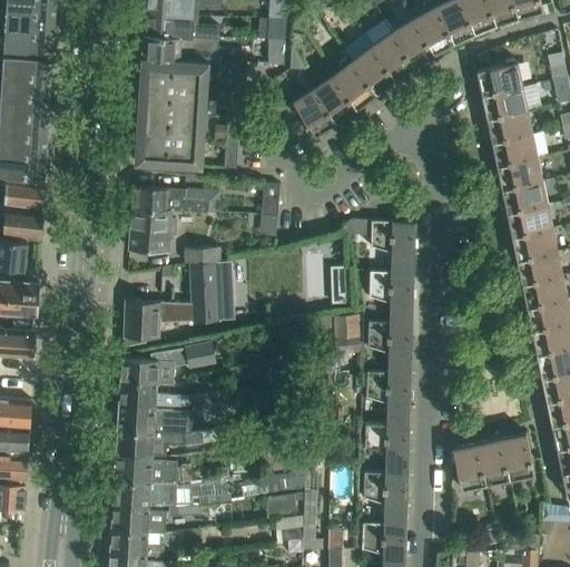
[(56,5),(56,0),(7,0),(7,12),(49,15),(49,10),(50,10),(56,5)]
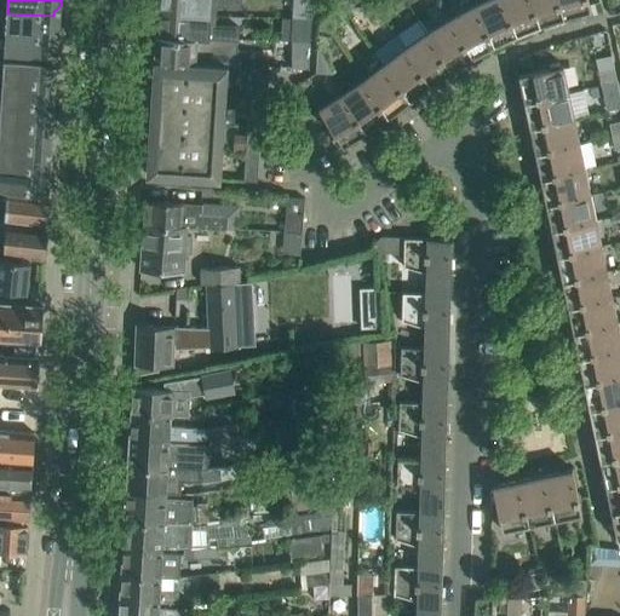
[(241,10),(241,0),(158,0),(156,16),(217,19),(217,9),(241,10)]
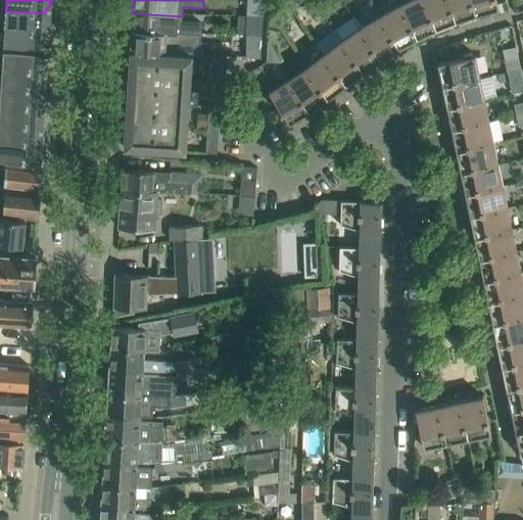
[(263,15),(264,0),(247,0),(247,16),(263,15)]
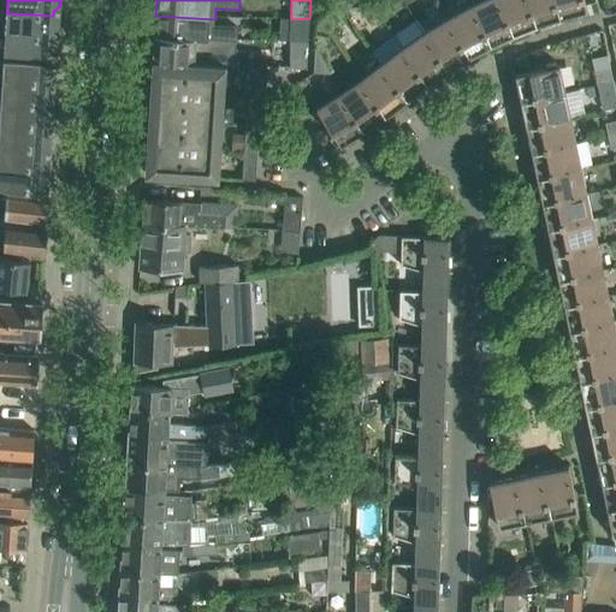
[(367,6),(365,0),(335,0),(344,12),(354,9),(367,6)]
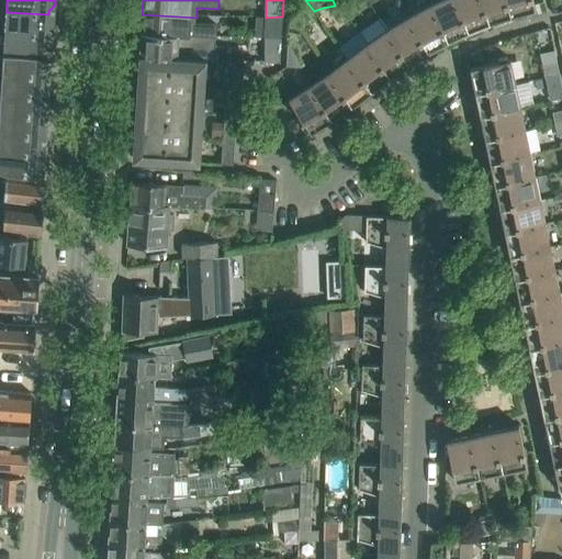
[(469,33),(453,0),(441,0),(429,6),(448,43),(469,33)]
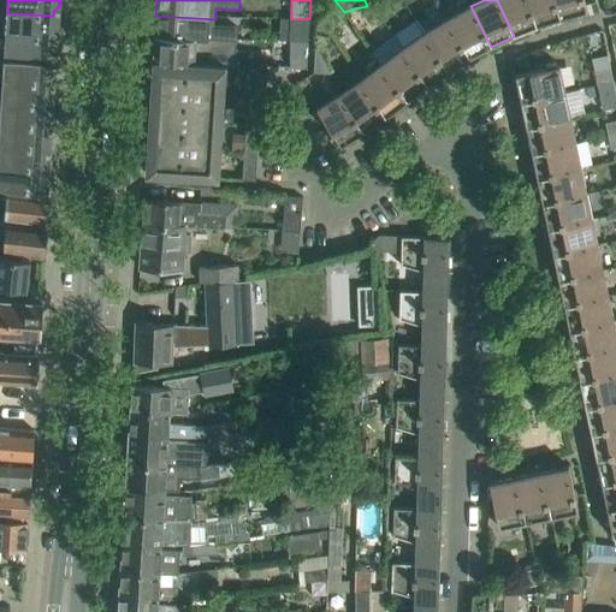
[(537,28),(526,0),(497,0),(514,36),(537,28)]
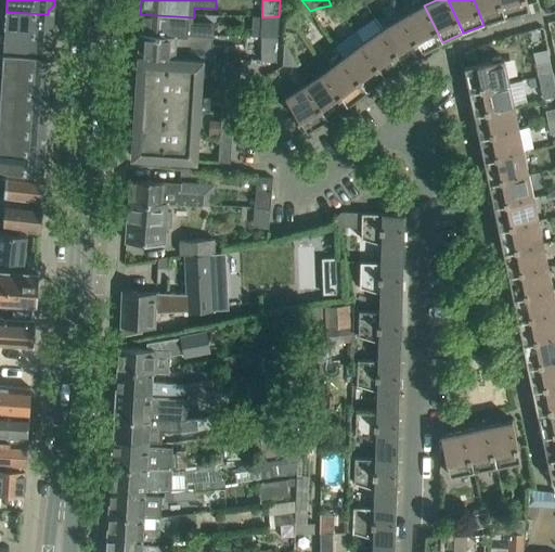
[(504,17),(499,0),(474,0),(483,25),(504,17)]
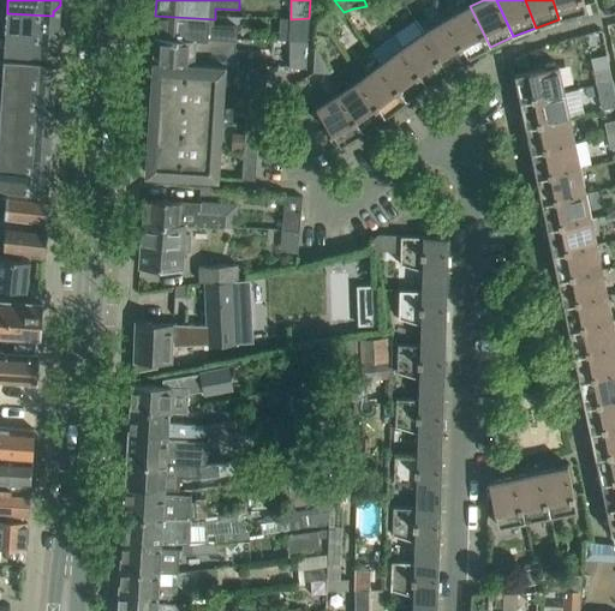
[(585,13),(581,0),(553,0),(559,19),(585,13)]
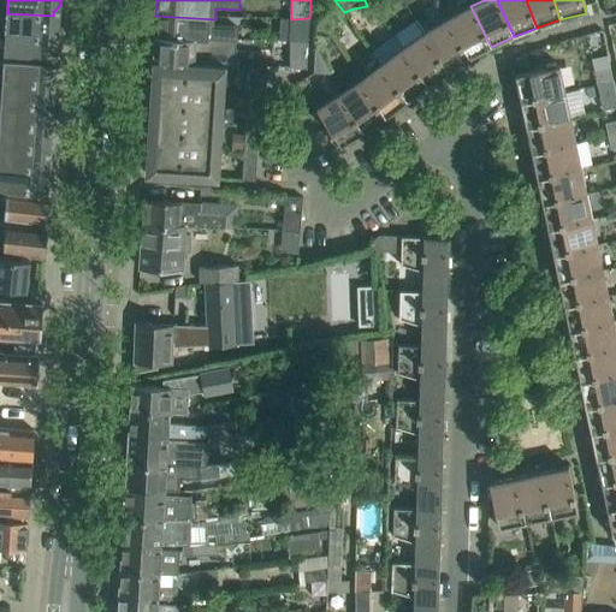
[(491,47),(471,6),(446,19),(469,59),(491,47)]
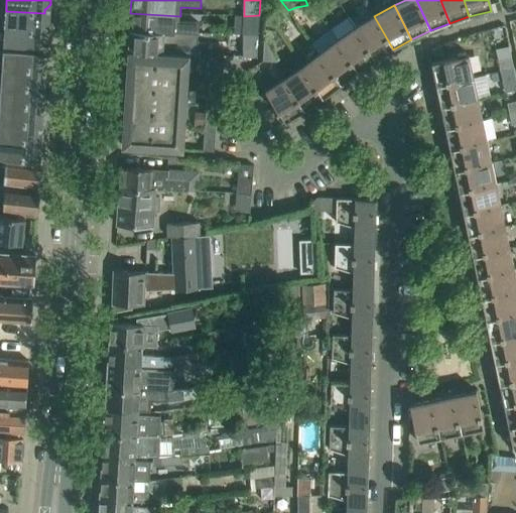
[(278,20),(278,9),(265,8),(265,19),(278,20)]
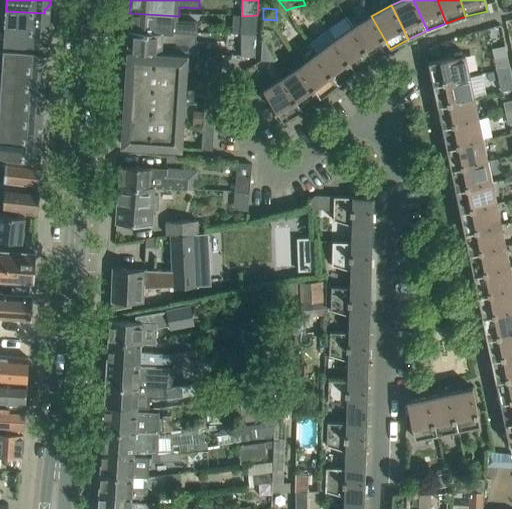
[(44,27),(49,22),(50,13),(44,13),(6,11),(5,29),(42,32),(42,31),(43,27),(44,27)]
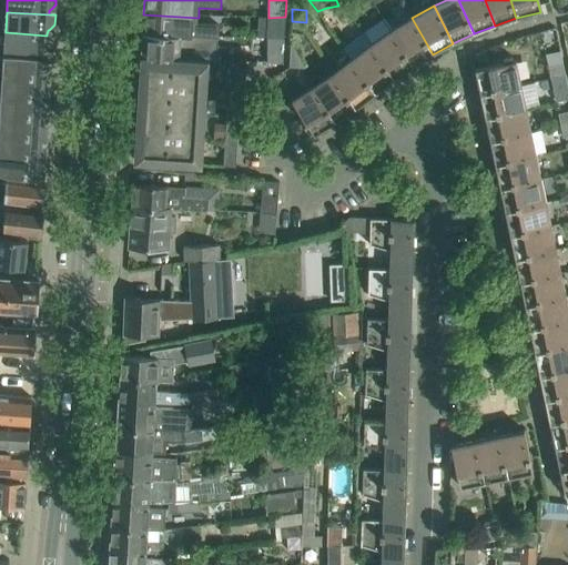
[(198,26),(199,18),(143,14),(142,36),(180,38),(210,39),(219,39),(220,27),(198,26)]
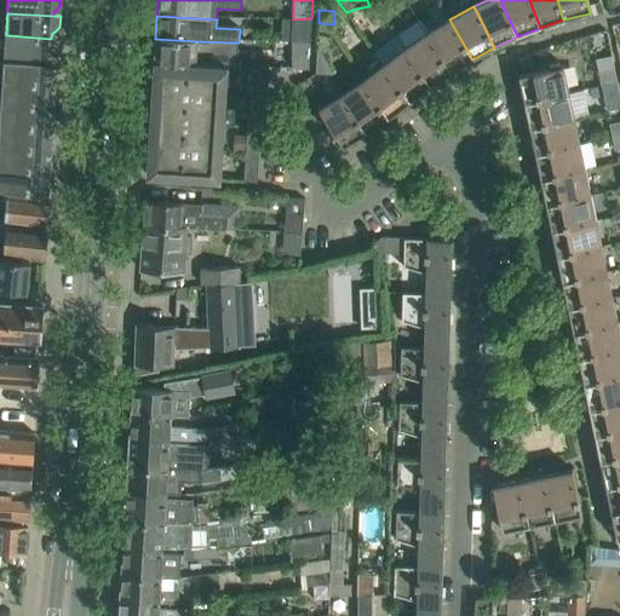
[(309,44),(311,18),(293,19),(292,42),(309,44)]
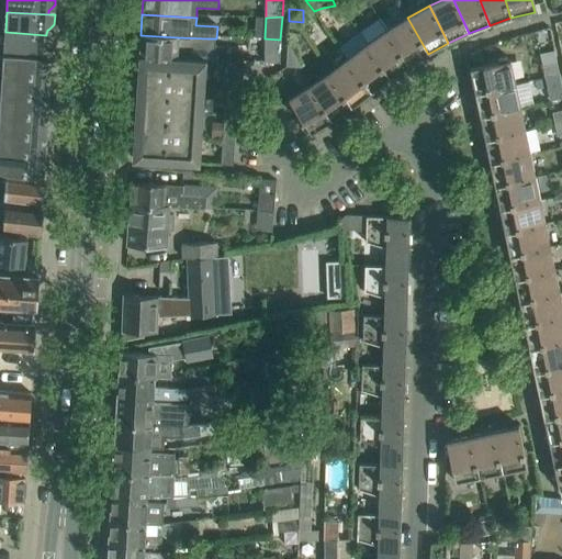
[(428,54),(407,18),(386,31),(408,66),(428,54)]
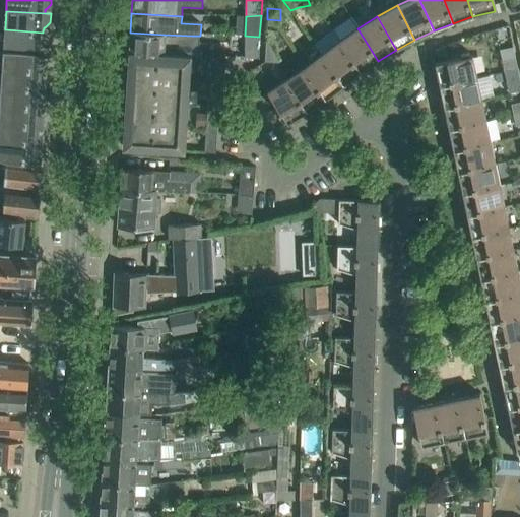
[(378,61),(358,28),(350,18),(331,31),(361,72),(378,61)]
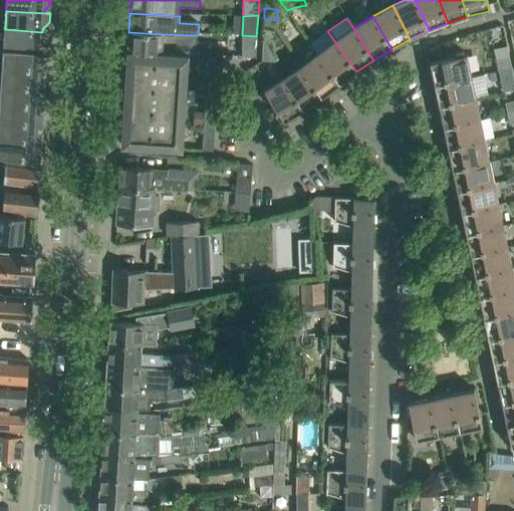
[(276,31),(277,20),(264,19),(263,30),(276,31)]
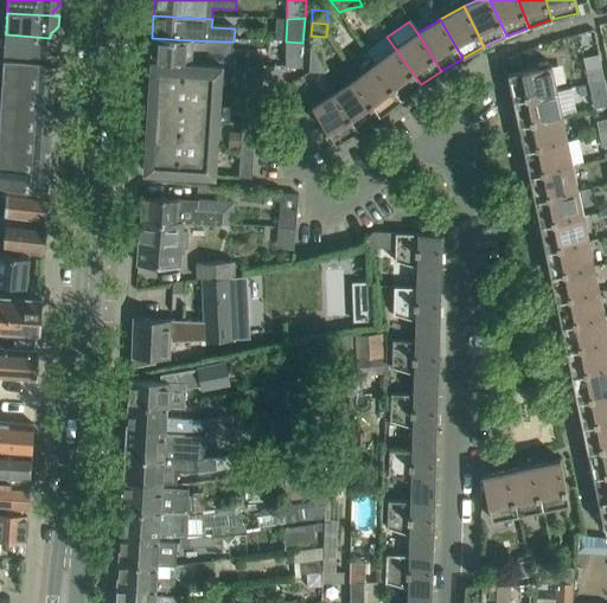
[(57,49),(58,38),(58,37),(50,37),(50,38),(6,34),(5,56),(56,59),(57,58),(49,58),(49,55),(51,55),(57,49)]
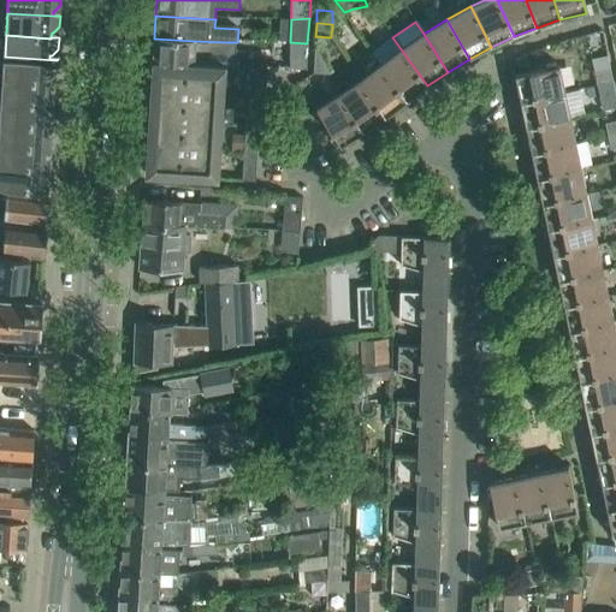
[(427,85),(392,37),(372,53),(380,65),(379,66),(408,101),(427,85)]
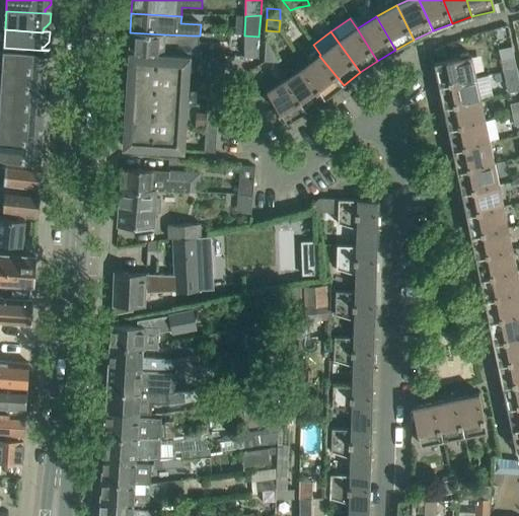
[(191,47),(192,35),(164,34),(130,32),(129,53),(176,55),(176,47),(191,47)]
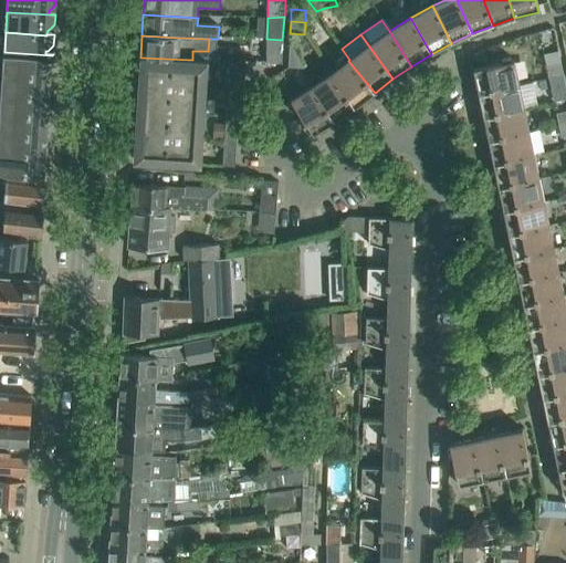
[(281,65),(282,40),(266,39),(265,64),(281,65)]
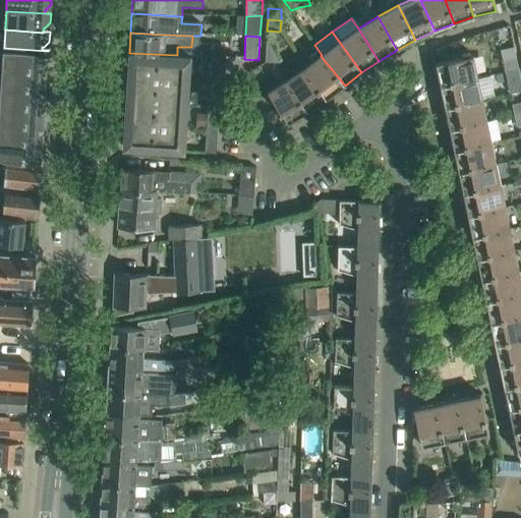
[(278,64),(268,43),(266,43),(265,63),(278,64)]
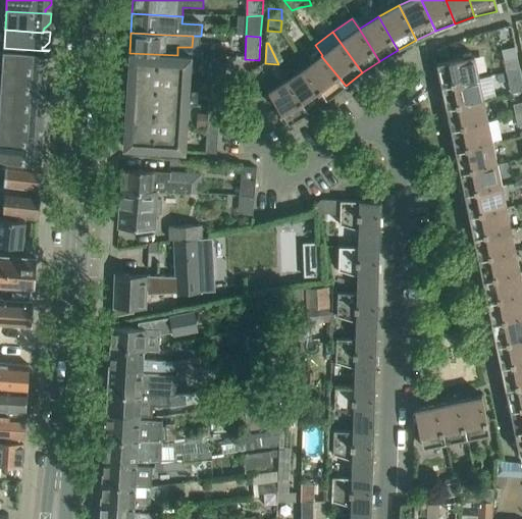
[(191,57),(177,56),(177,55),(129,53),(128,78),(190,82),(191,57)]
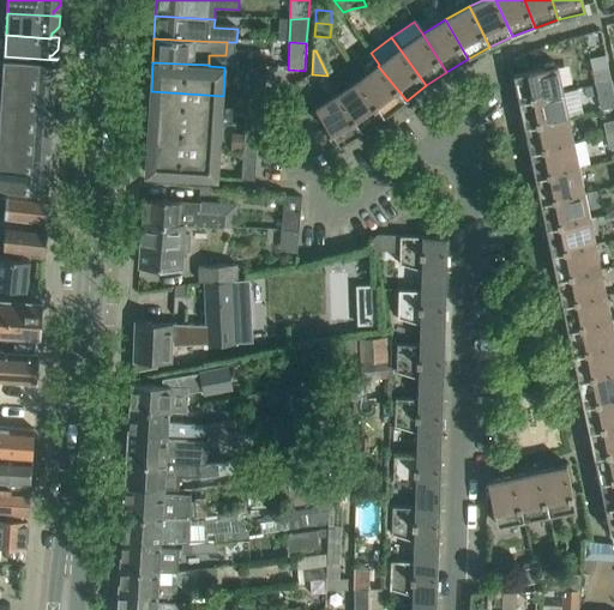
[(56,78),(50,72),(49,72),(49,68),(56,68),(56,67),(4,64),(2,85),(48,88),(48,89),(55,90),(56,78)]
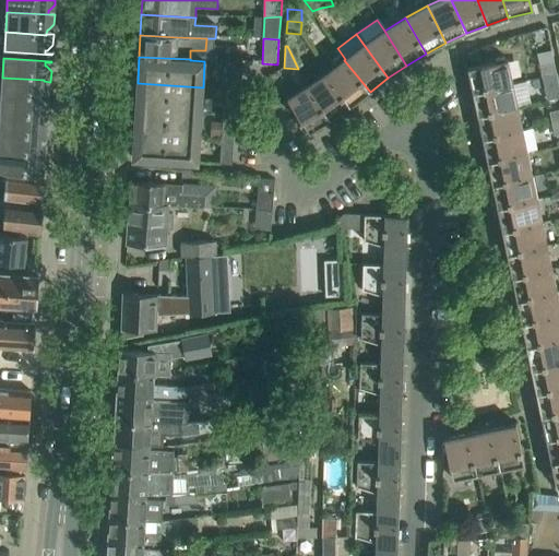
[(512,85),(507,61),(503,61),(502,59),(495,60),(496,63),(466,70),(472,94),(512,85)]
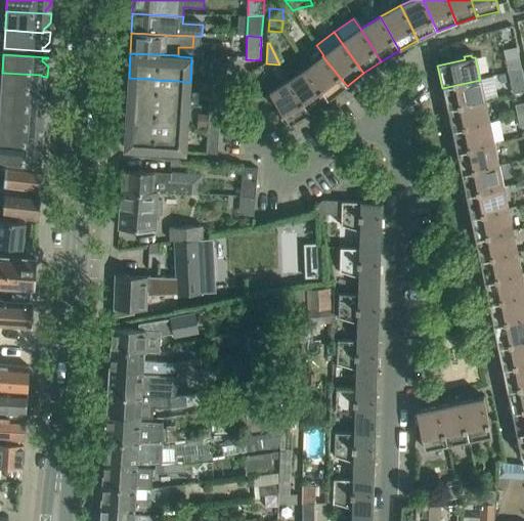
[(347,86),(322,56),(306,69),(329,100),(347,86)]
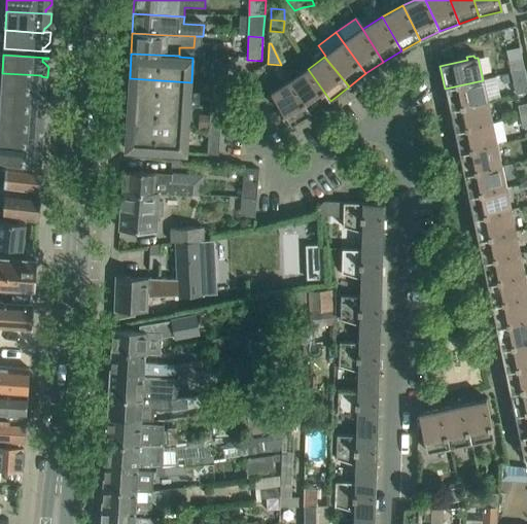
[(224,68),(224,60),(213,59),(213,67),(224,68)]
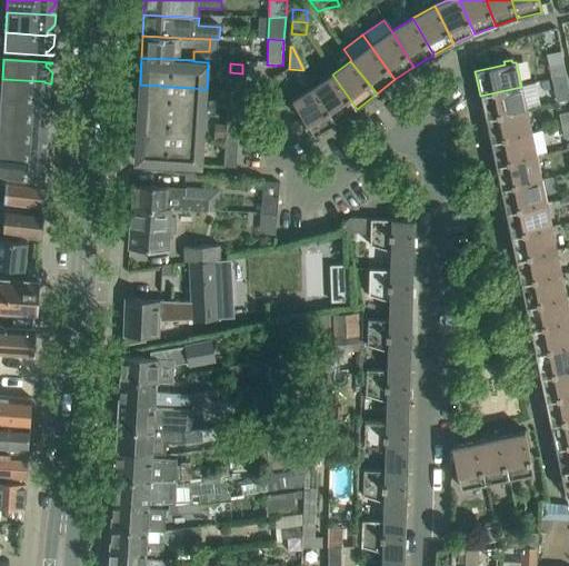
[(566,77),(562,66),(548,68),(551,80),(566,77)]
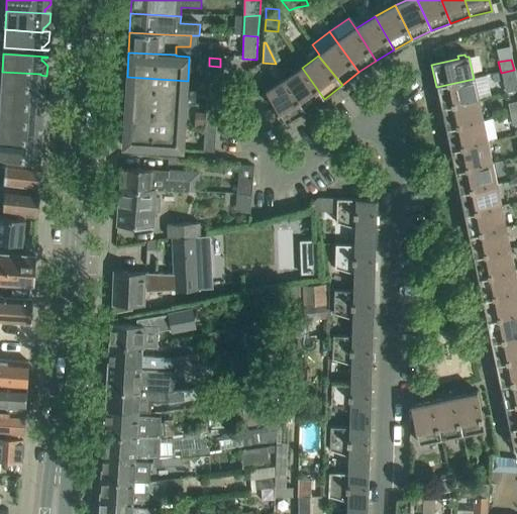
[(219,75),(220,67),(209,66),(208,74),(219,75)]
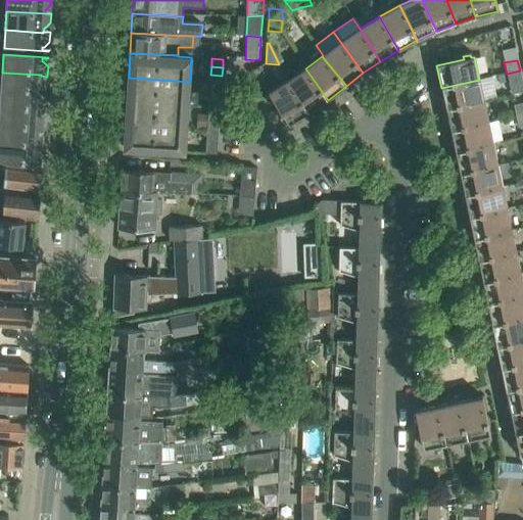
[(328,100),(305,68),(288,81),(308,113),(328,100)]
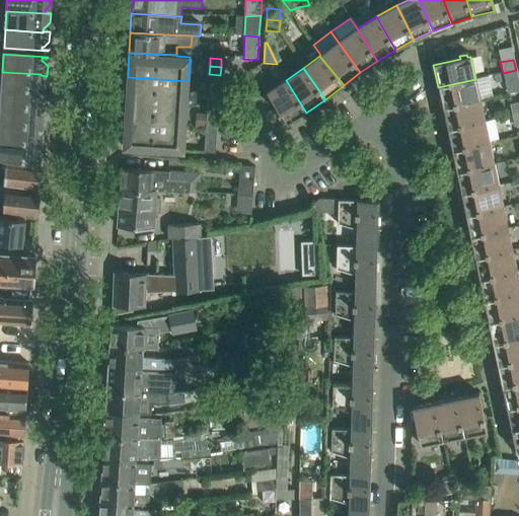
[(518,92),(518,86),(518,81),(516,70),(503,73),(507,94),(518,92)]
